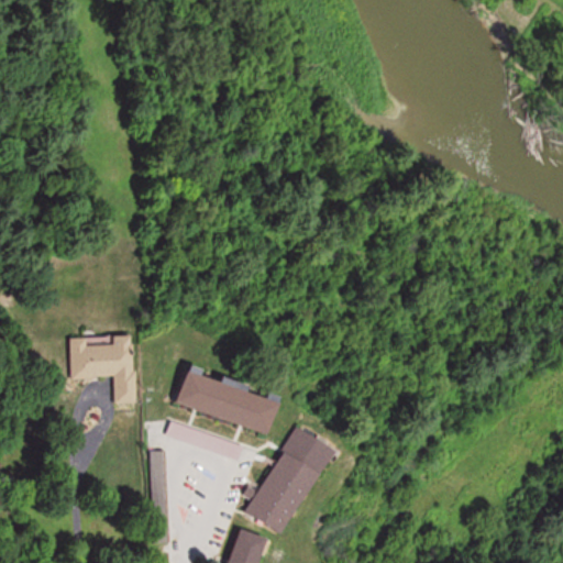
[(72,337),(73,378),(117,377),(117,404),(139,403),(136,335),(72,337)]
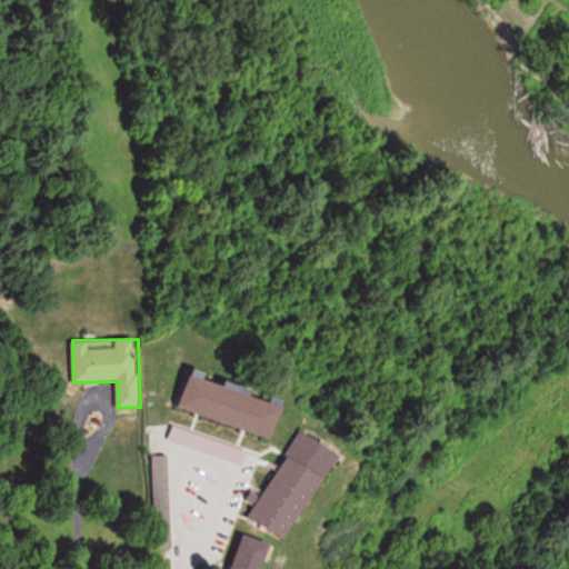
[(279,438),(289,402),(195,375),(183,410),(279,438)]
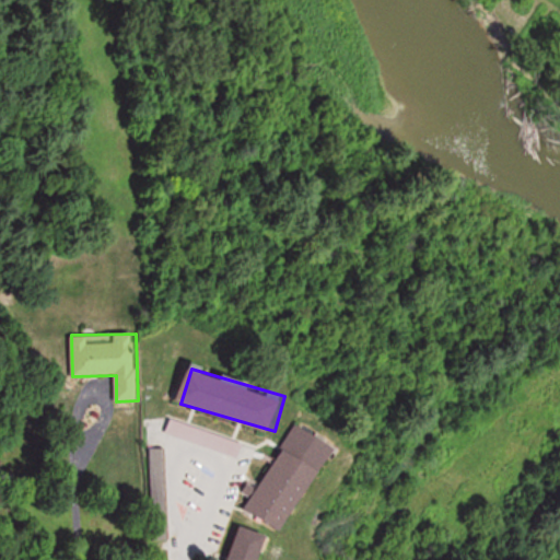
[(173,418),(167,432),(240,458),(244,443),(173,418)]
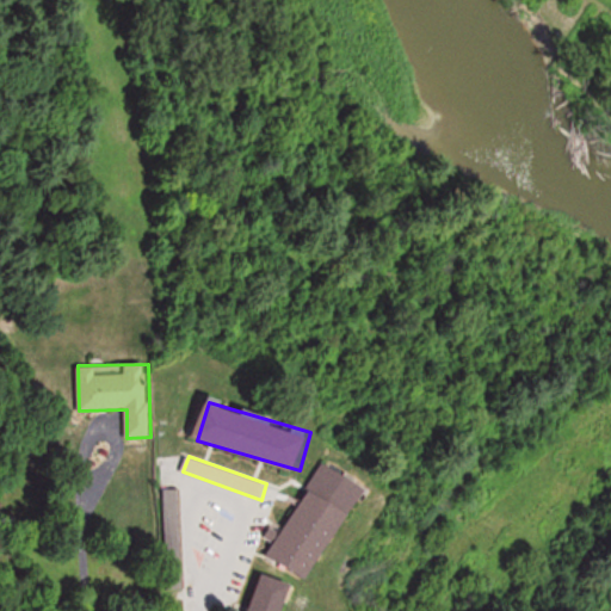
[(283,532),(272,526),(265,537),(275,543),(269,551),(313,580),(370,488),(327,462),(283,532)]
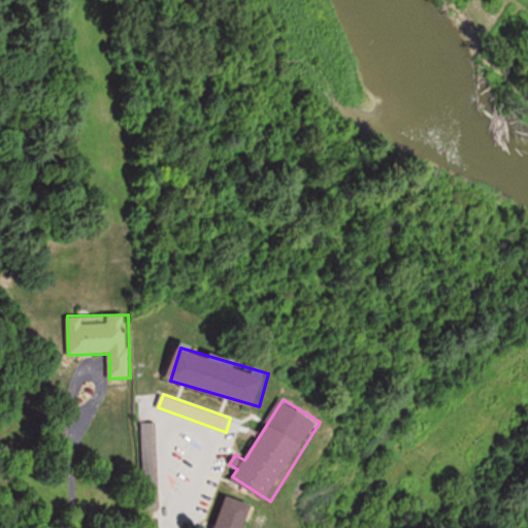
[(157,471),(157,423),(143,423),(143,471),(157,471)]
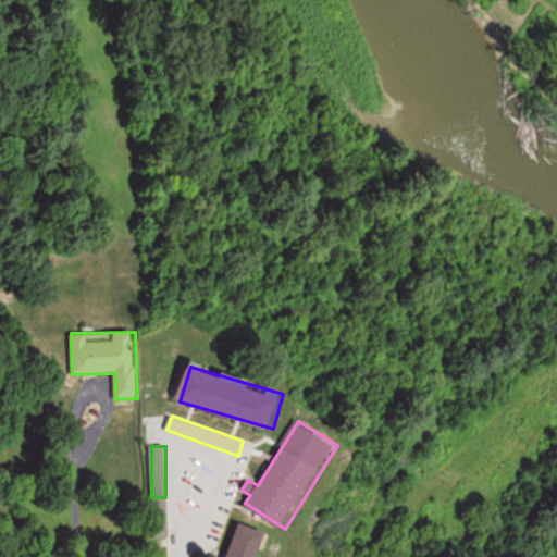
[(230,556),(261,556),(270,531),(240,522),(230,556)]
